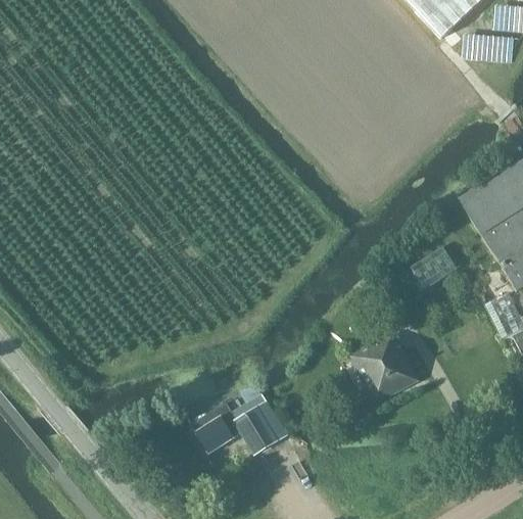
[(415,0),(477,68),(478,67),(522,26),(522,0),(415,0)]
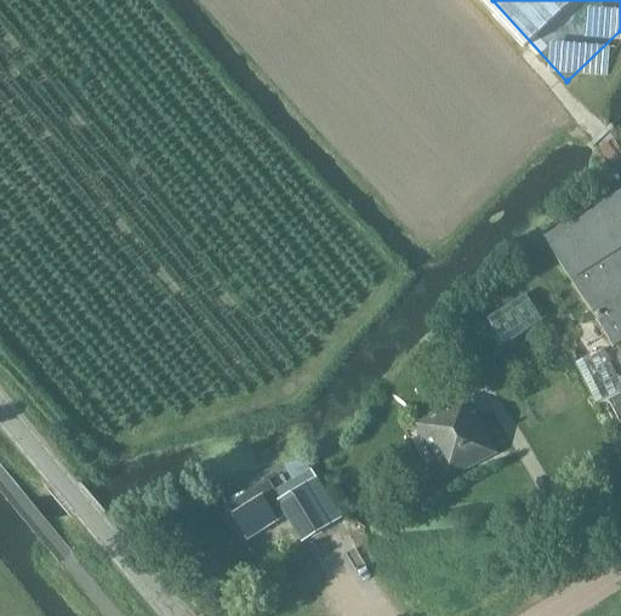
[(614,343),(620,338),(620,243),(570,275),(614,343)]
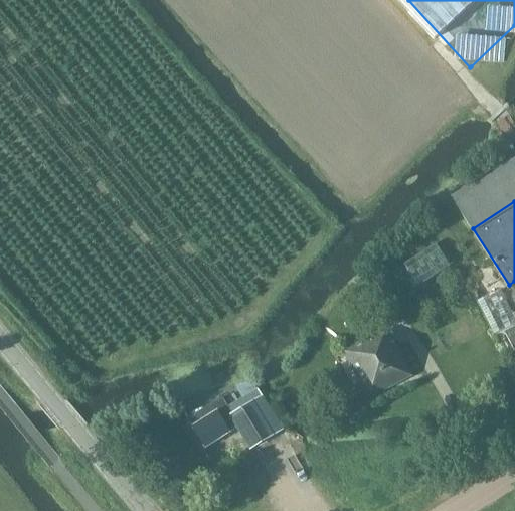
[(450,264),(436,242),(405,261),(417,282),(450,264)]
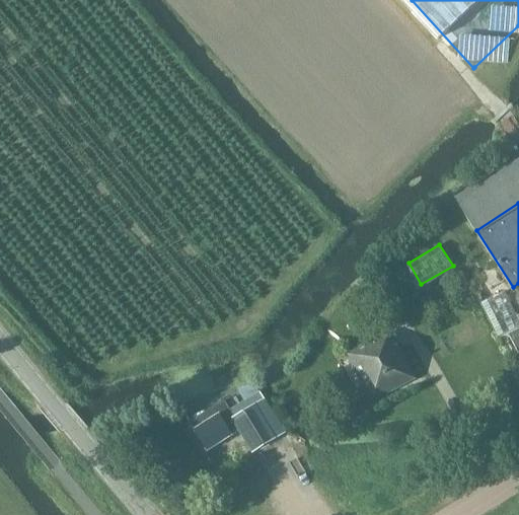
[(518,328),(509,334),(518,353),(518,328)]
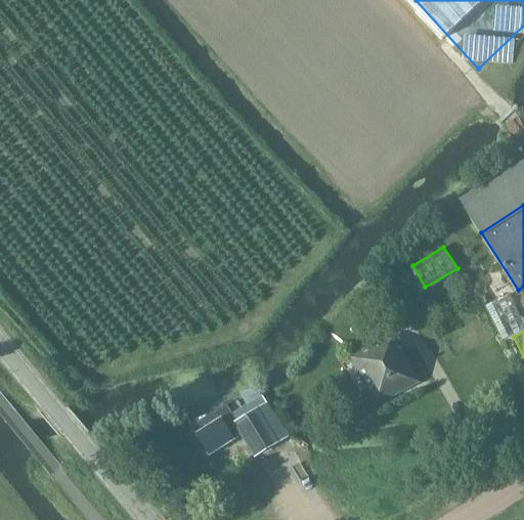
[(376,402),(419,380),(400,346),(398,347),(390,334),(350,355),(376,402)]
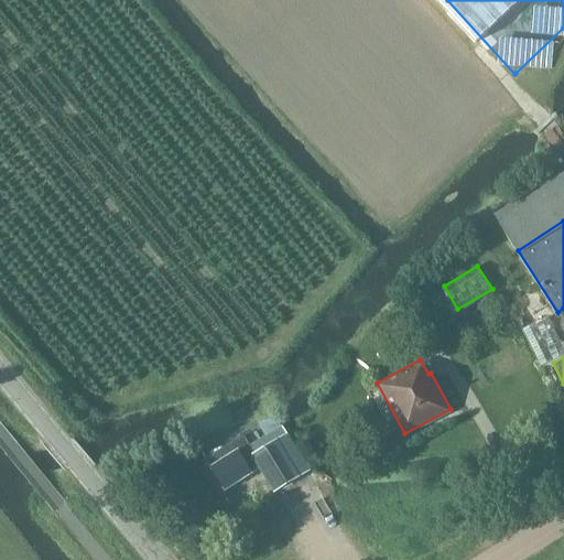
[(274,488),(310,467),(283,424),(282,424),(275,415),(245,433),(206,456),(226,487),(257,467),(249,455),(253,453),(274,488)]
